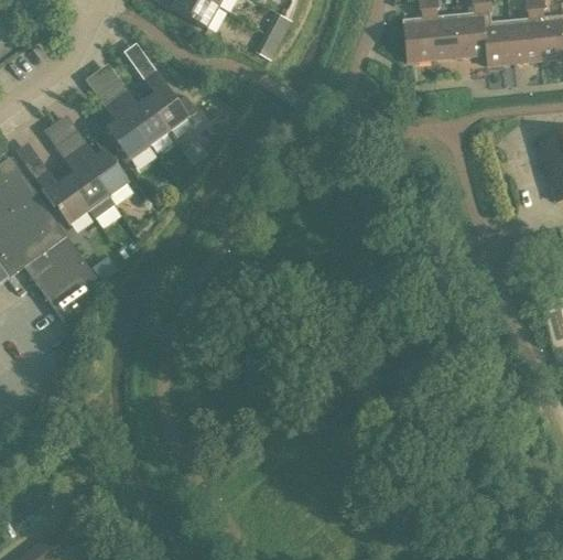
[(219,6),(209,0),(158,0),(207,28),(219,6)]
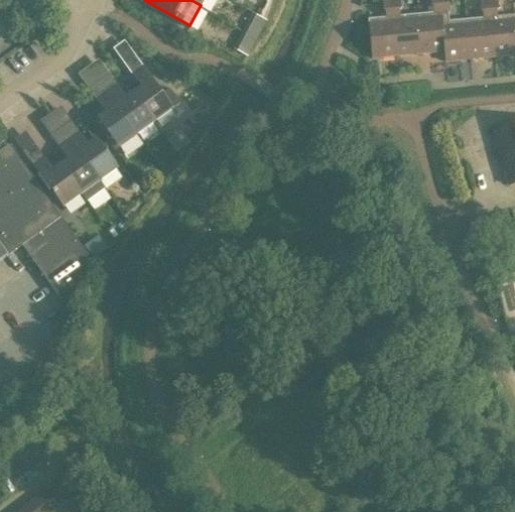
[(372,55),(397,53),(391,0),(383,0),(385,14),(369,16),(372,55)]
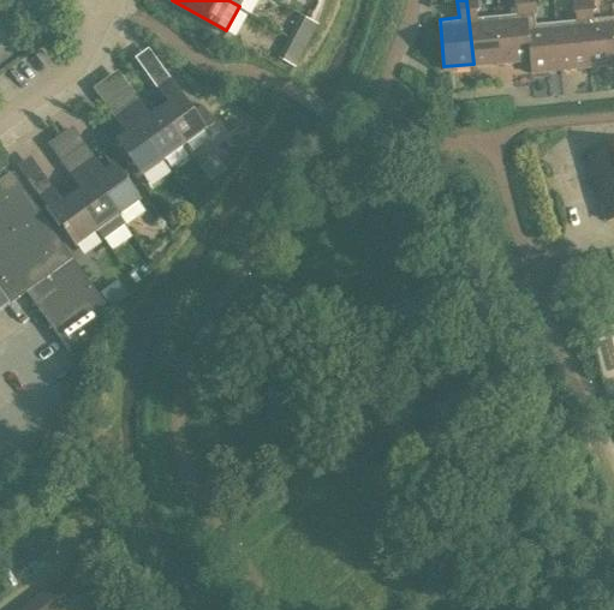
[(466,0),(474,64),(502,60),(499,13),(480,16),(477,0),(466,0)]
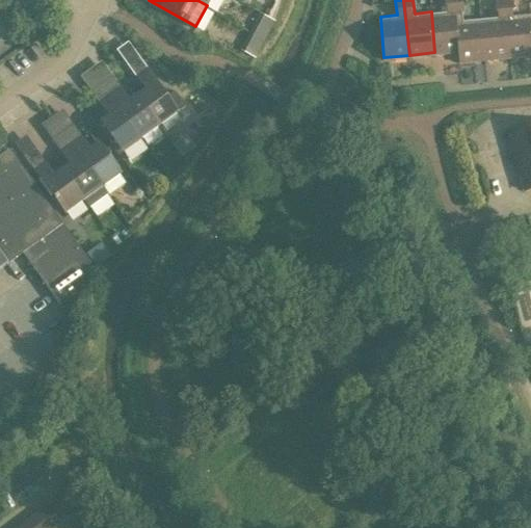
[(434,52),(458,50),(459,50),(453,0),(446,0),(447,10),(431,11),(434,52)]
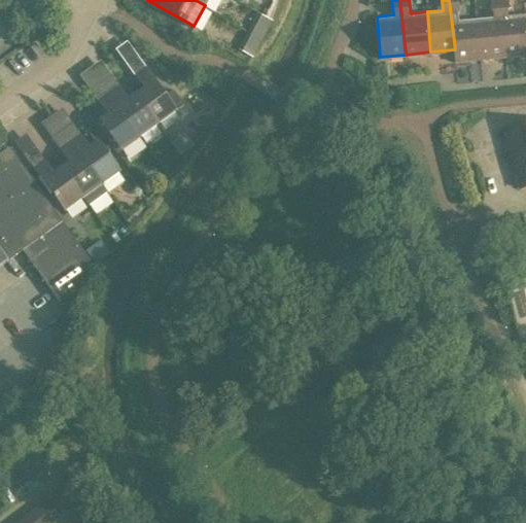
[(449,0),(455,49),(454,49),(455,60),(481,58),(477,18),(461,19),(459,0),(449,0)]
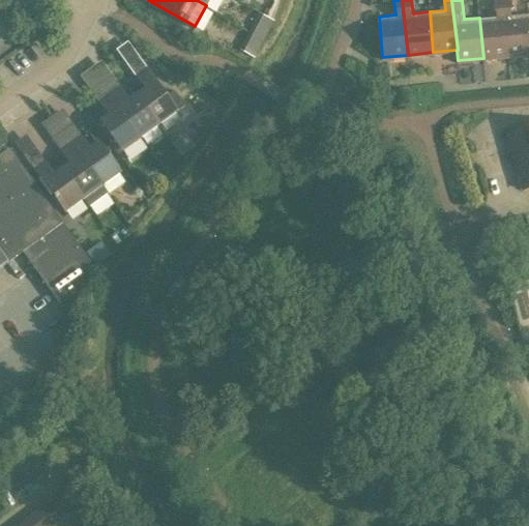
[(494,16),(479,18),(483,58),(507,56),(502,0),(492,0),(494,16)]
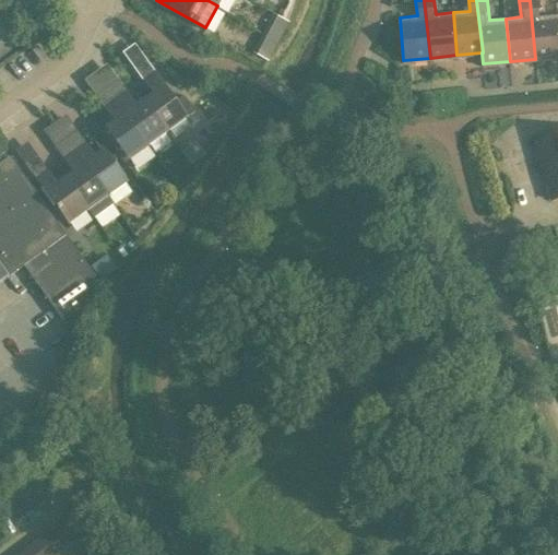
[(530,0),(535,59),(557,56),(557,13),(541,15),(539,0),(530,0)]
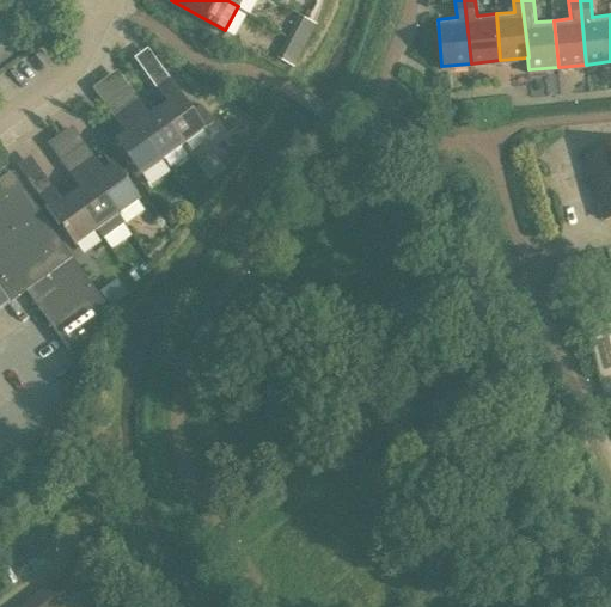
[(167,98),(158,105),(184,140),(214,118),(202,102),(193,108),(177,85),(176,85),(160,63),(148,72),(167,98)]
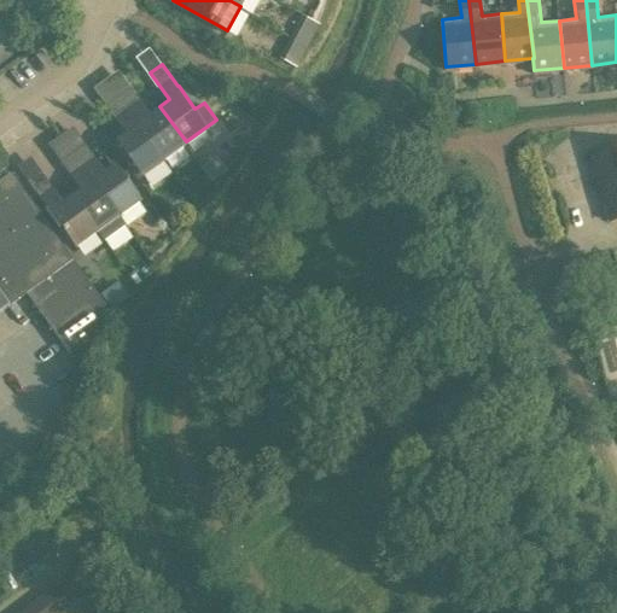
[(132,86),(120,94),(164,157),(186,141),(159,106),(151,112),(132,86)]
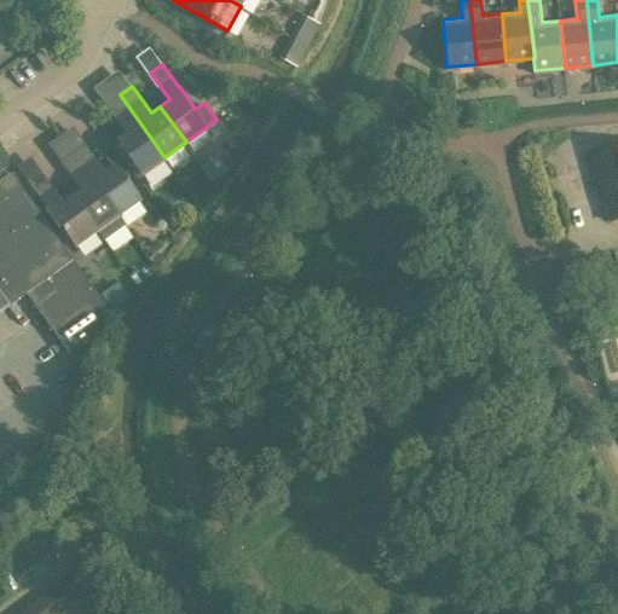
[(165,157),(120,94),(108,103),(127,129),(117,138),(143,173),(165,157)]
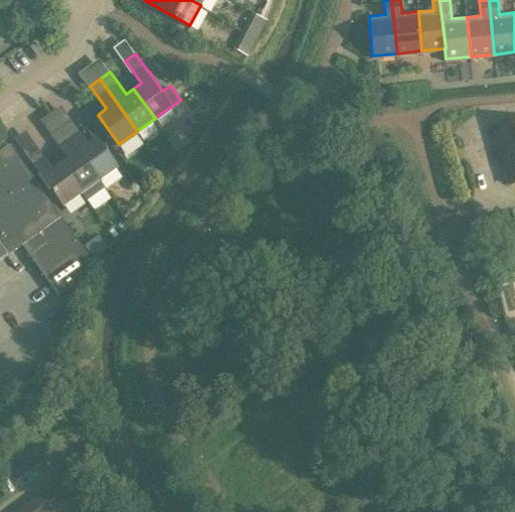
[(72,118),(62,126),(105,184),(100,177),(118,165),(92,130),(84,135),(72,118)]
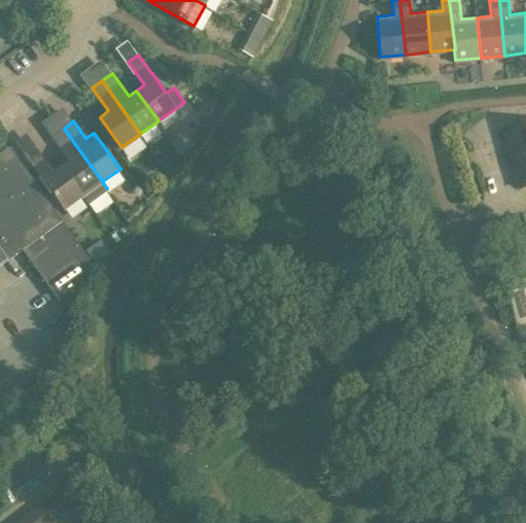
[(525,125),(504,132),(520,186),(525,183),(525,125)]
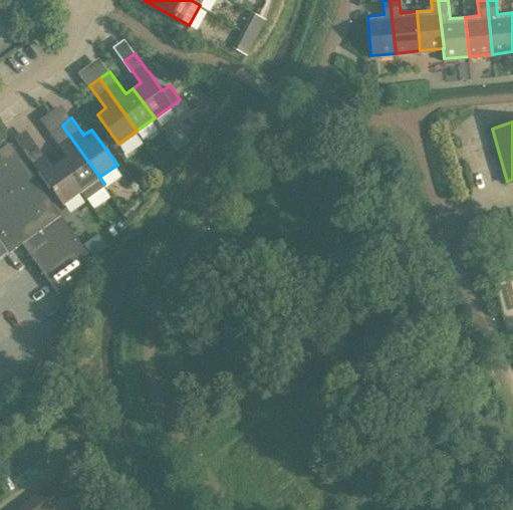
[(64,149),(56,155),(87,197),(104,184),(62,125),(52,132),(64,149)]
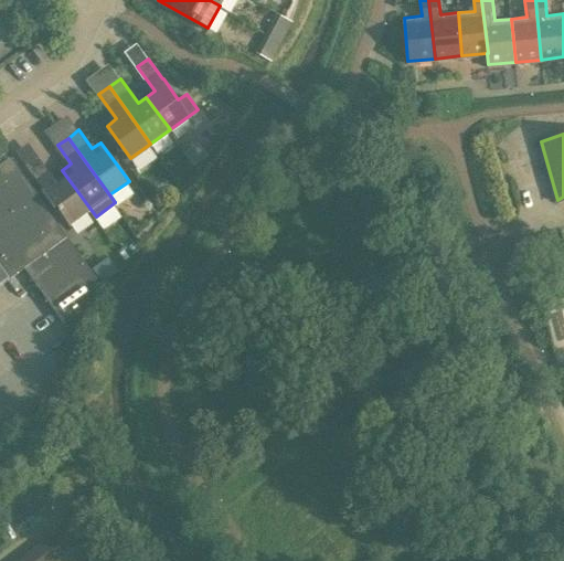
[(10,156),(0,162),(0,283),(10,275),(21,290),(36,281),(55,308),(68,326),(78,319),(98,276),(10,156)]
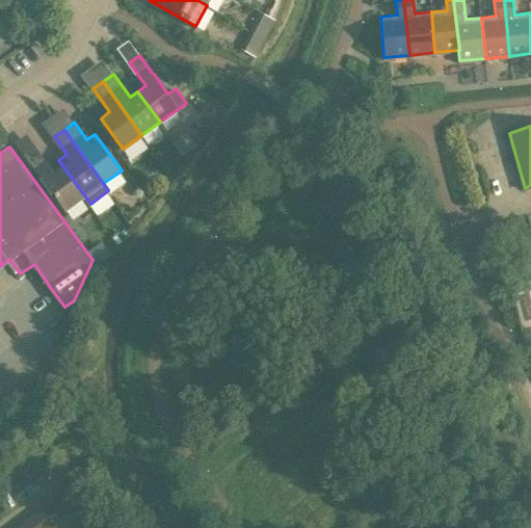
[(90,204),(58,160),(50,166),(37,149),(26,157),(65,211),(84,198),(89,204),(90,204)]
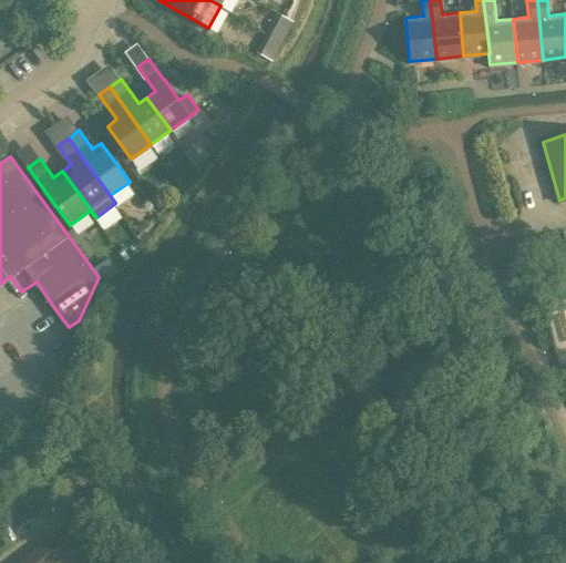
[(106,279),(122,266),(112,255),(98,267),(106,279)]
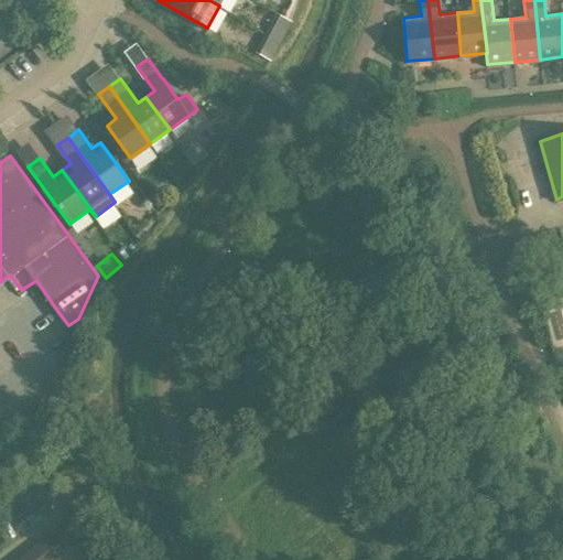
[(15,559),(51,559),(77,540),(64,524),(15,559)]
